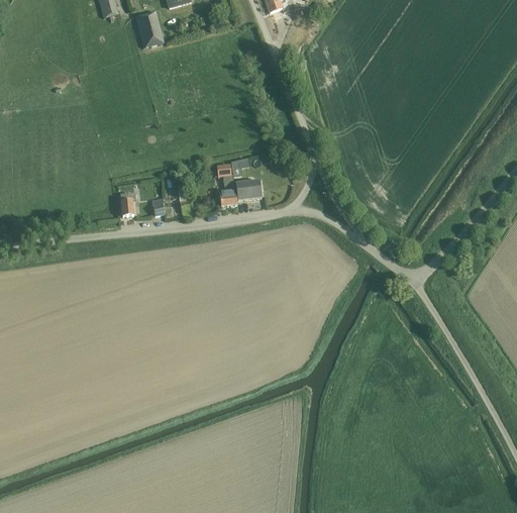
[(99,0),(104,16),(111,14),(118,12),(115,0),(99,0)]
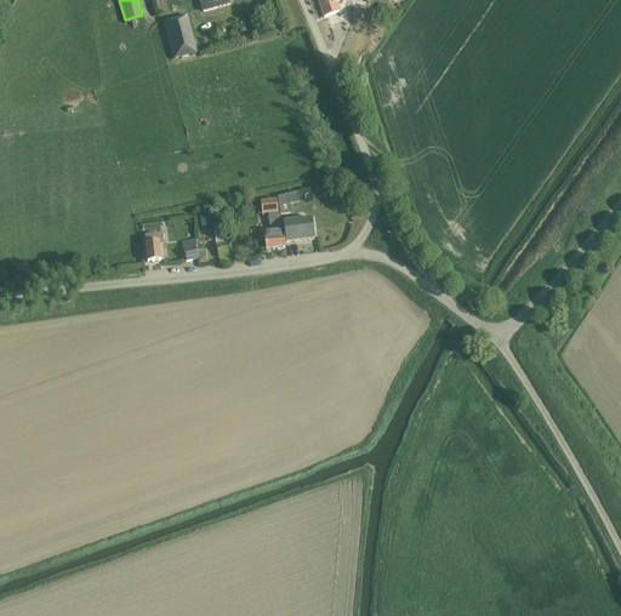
[(319,0),(324,13),(340,9),(336,0),(319,0)]
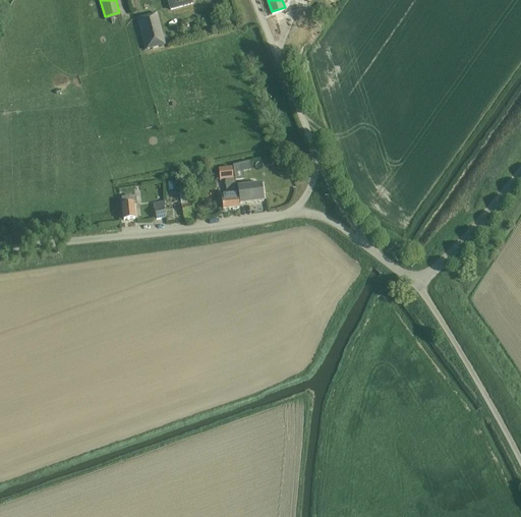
[(313,8),(321,13),(327,5),(320,0),(313,8)]
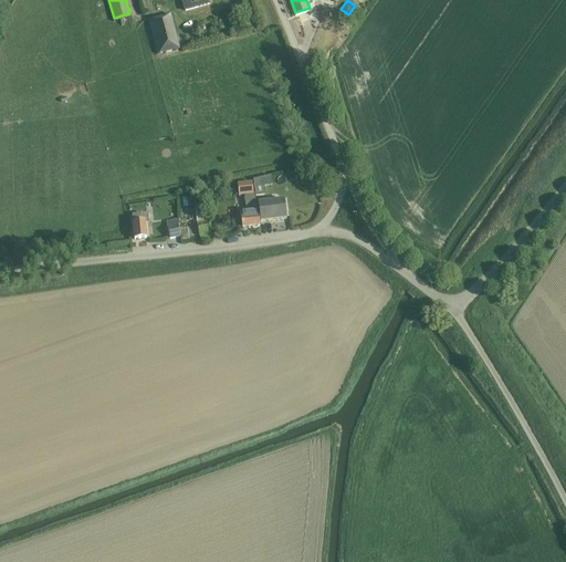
[(158,51),(178,45),(169,12),(148,18),(158,51)]
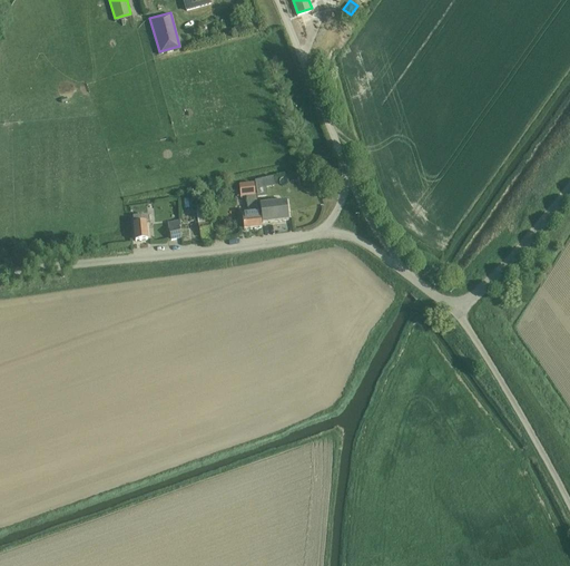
[(320,162),(314,164),(317,173),(324,171),(320,162)]
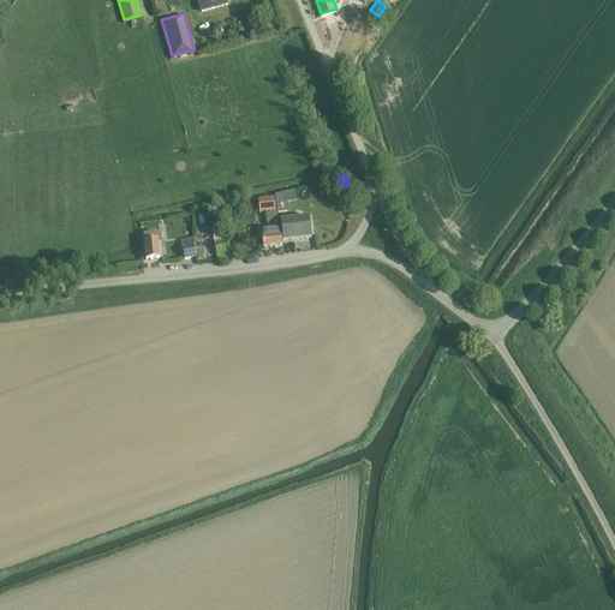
[(284,190),(275,191),(278,209),(287,208),(286,198),(296,197),(294,187),(284,190)]
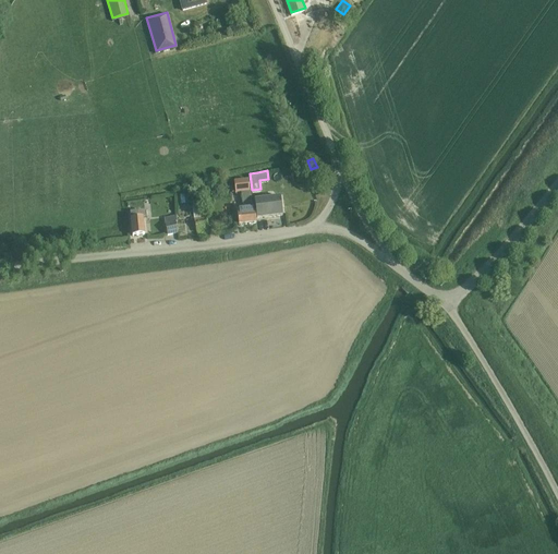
[(247,178),(233,180),(235,191),(241,190),(243,206),(238,207),(240,223),(255,220),(253,205),(250,189),(247,178)]
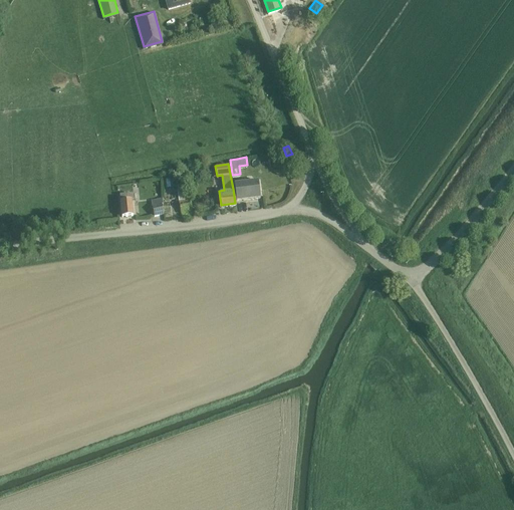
[(235,181),(237,198),(260,195),(258,179),(235,181)]
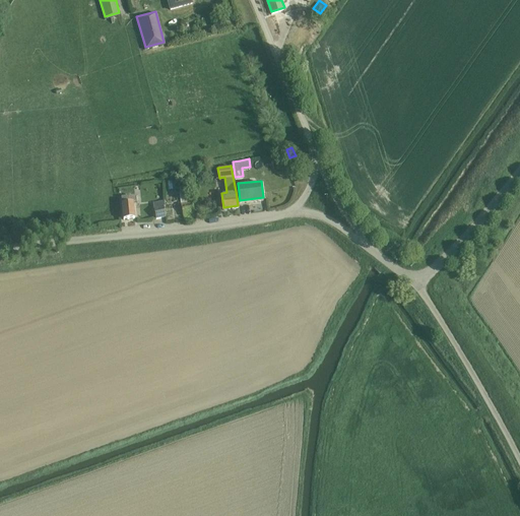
[(135,198),(135,193),(121,195),(123,216),(134,215),(133,199),(135,198)]
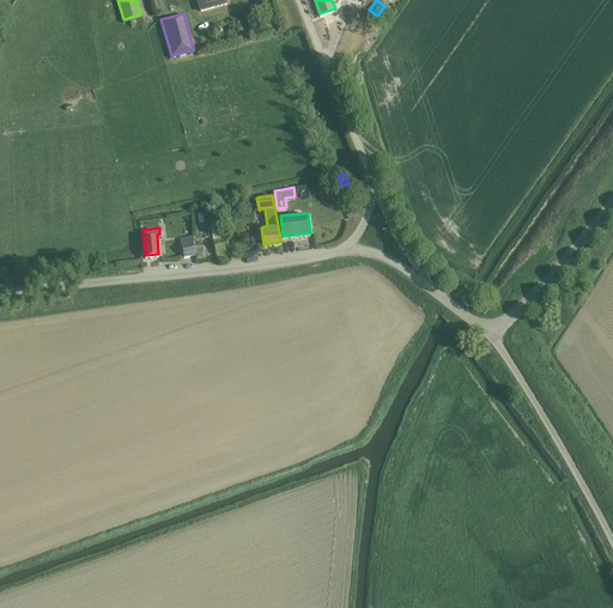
[(193,233),(180,237),(181,242),(184,255),(195,253),(193,242),(194,241),(193,233)]
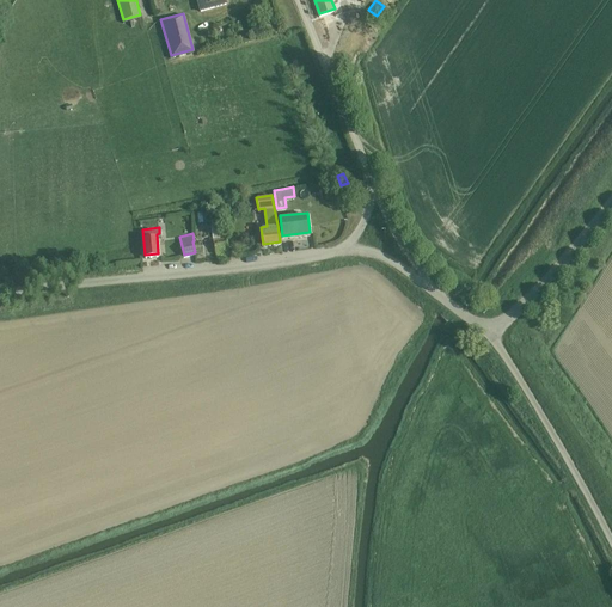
[(226,235),(214,238),(215,249),(215,250),(228,247),(226,235)]
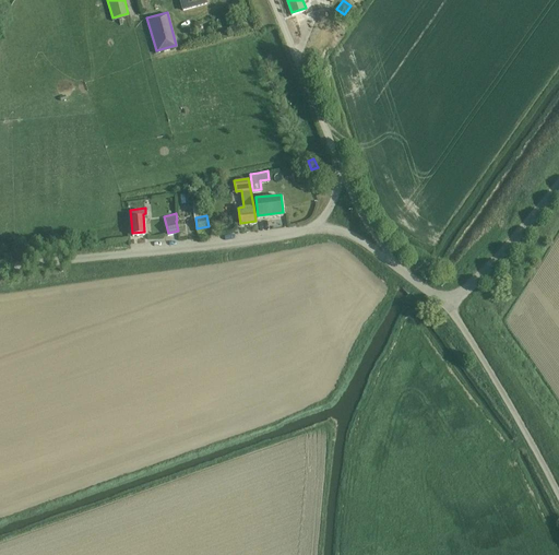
All buildings are outlined.
